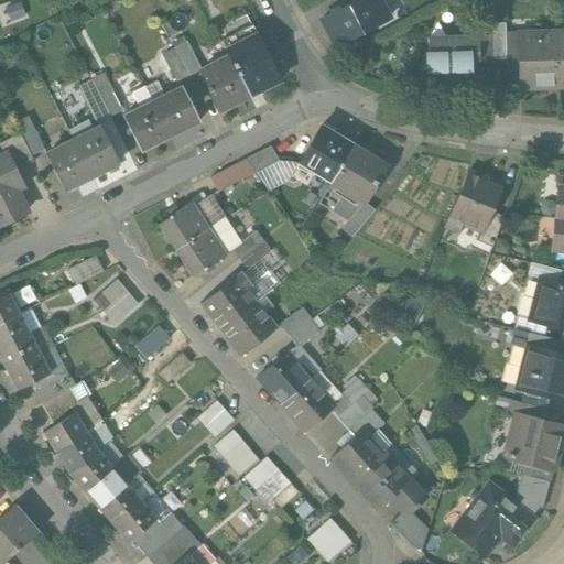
[(321,21),(334,47),(389,20),(379,0),(361,0),(354,4),(321,21)]
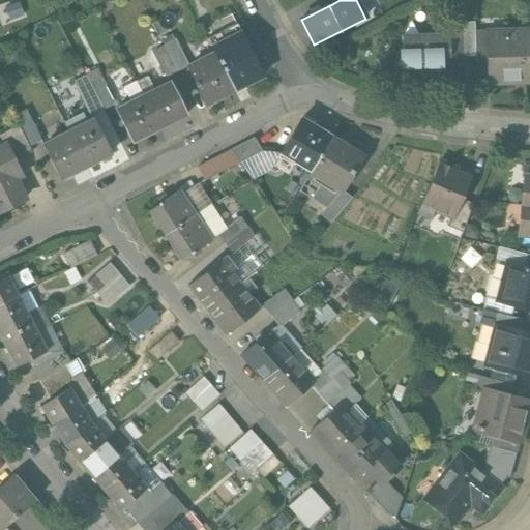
[(421,82),(440,81),(439,53),(446,52),(446,59),(462,58),(461,24),(432,25),(432,37),(401,38),(401,52),(394,52),(393,69),(402,69),(402,83),(418,89),(421,82)]
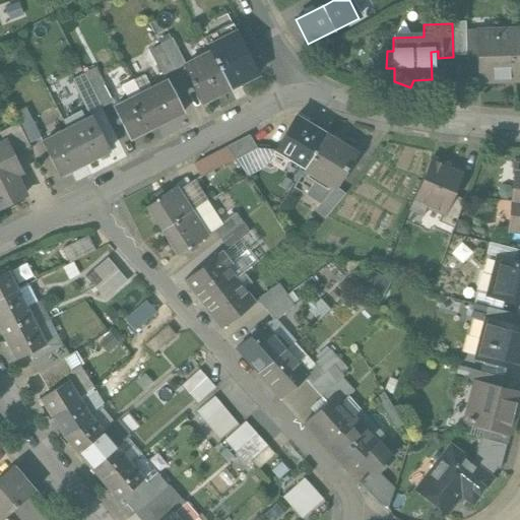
[(452,23),(453,57),(467,56),(465,31),(465,23),(452,23)]
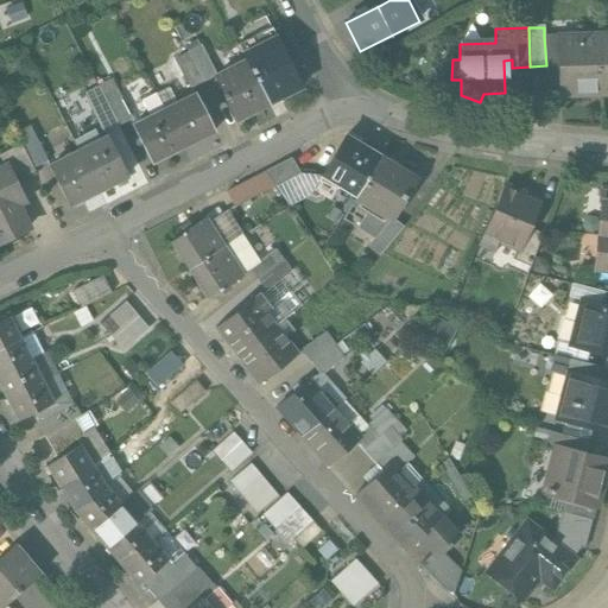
[(249,69),(268,106),(303,88),(272,29),(238,46),(249,69)]
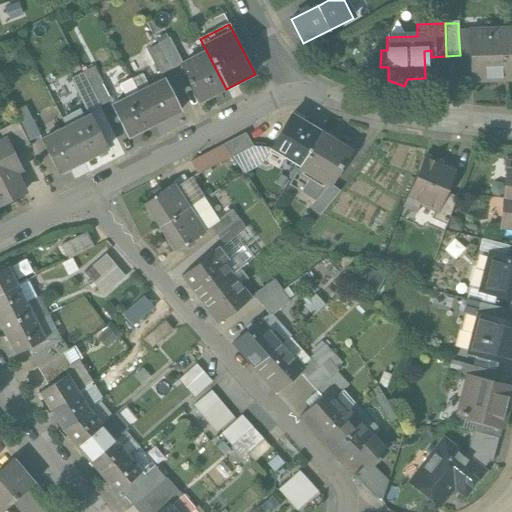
[(458,31),(460,55),(460,58),(471,58),(470,40),(472,40),(472,31),(458,31)]
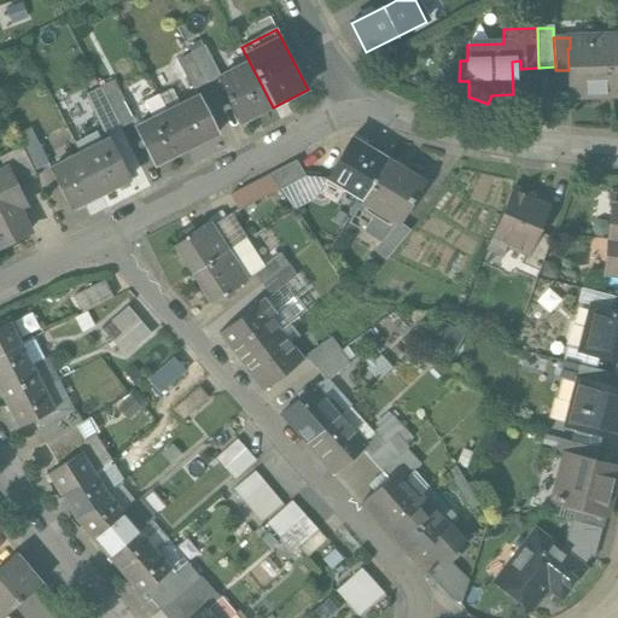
[(570,99),(611,98),(610,38),(586,39),(586,48),(570,48),(567,48),(569,70),(570,99)]
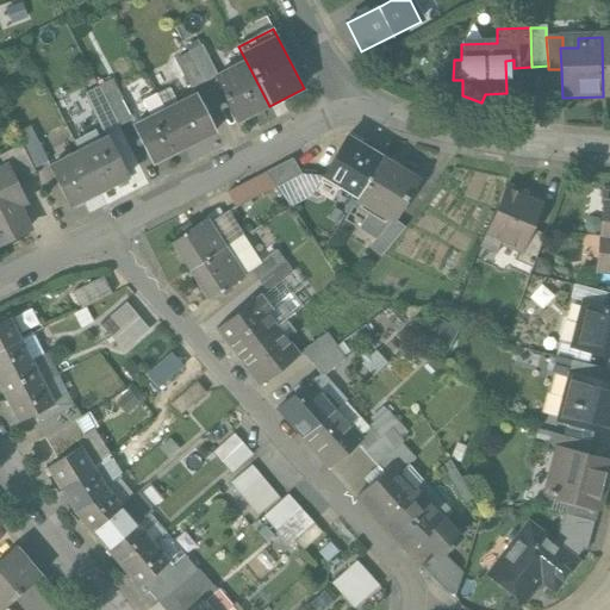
[(190,55),(192,60),(203,79),(215,73),(201,49),(190,55)]
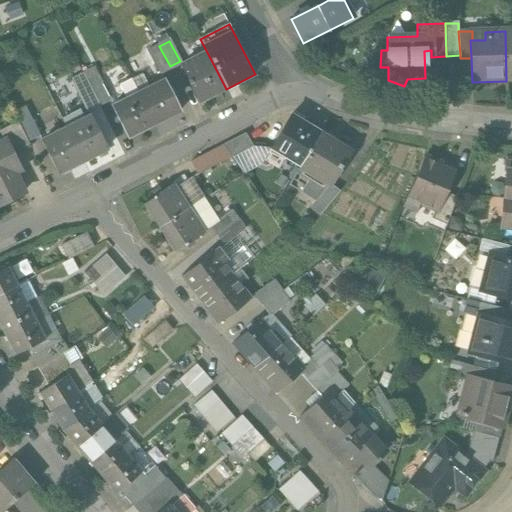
[(150,56),(160,75),(171,69),(170,66),(161,50),(150,56)]
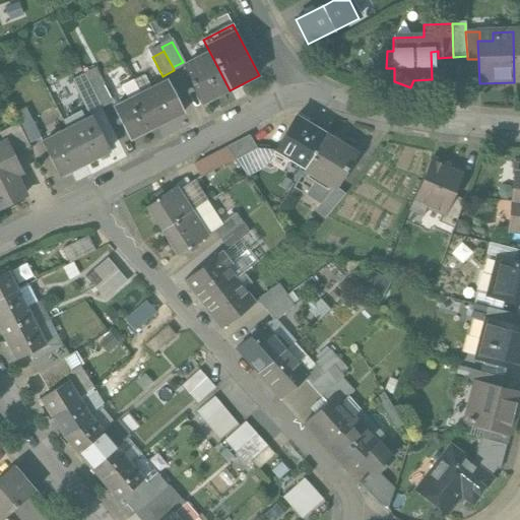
[(230,90),(213,59),(200,65),(197,61),(184,67),(192,81),(190,82),(202,105),(230,90)]
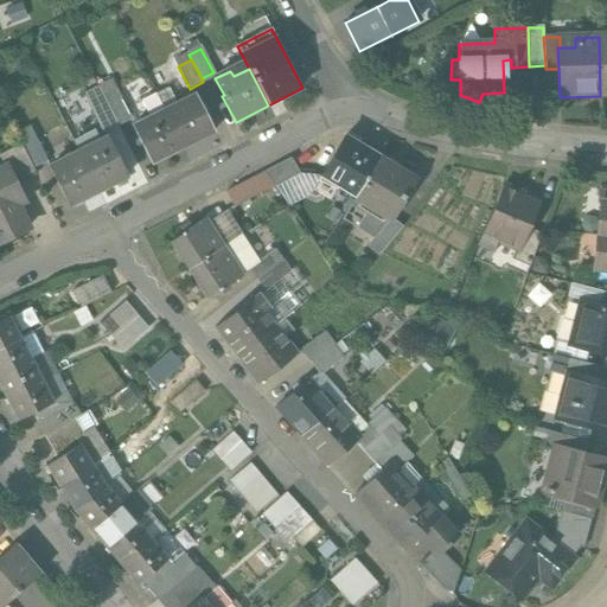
[(155,96),(183,148),(215,132),(196,95),(177,104),(170,89),(155,96)]
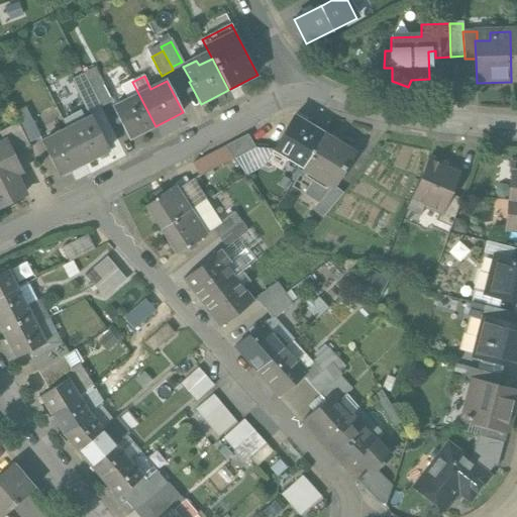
[(88,84),(100,107),(111,102),(99,78),(88,84)]
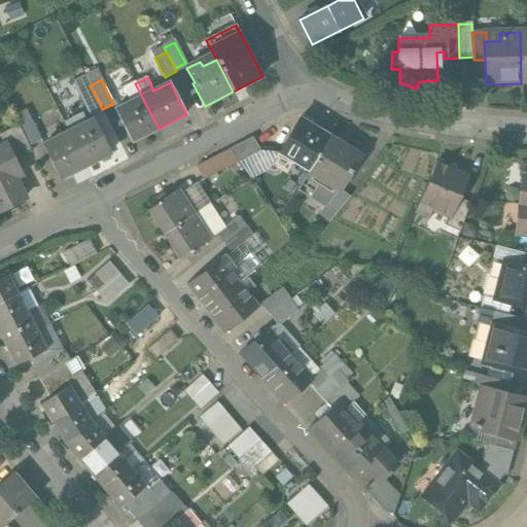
[(159,129),(135,83),(123,90),(130,103),(115,110),(132,142),(159,129)]
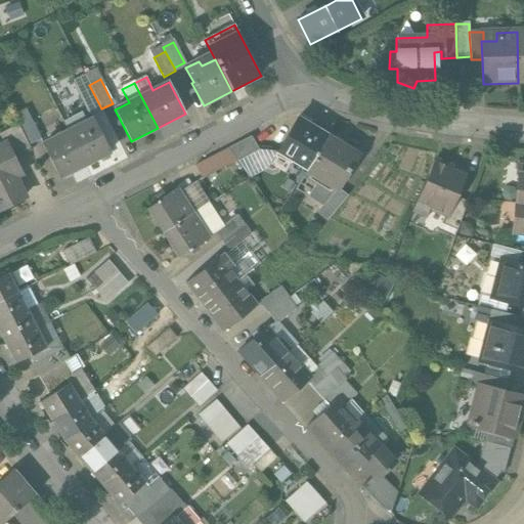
[(78,91),(90,115),(101,108),(89,85),(78,91)]
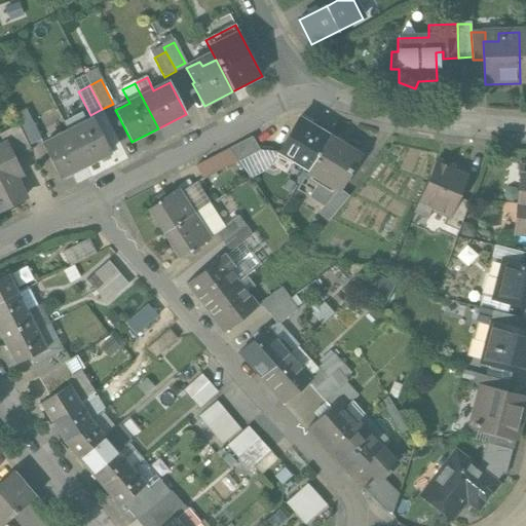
[(16,120),(19,125),(29,147),(42,140),(29,114),(16,120)]
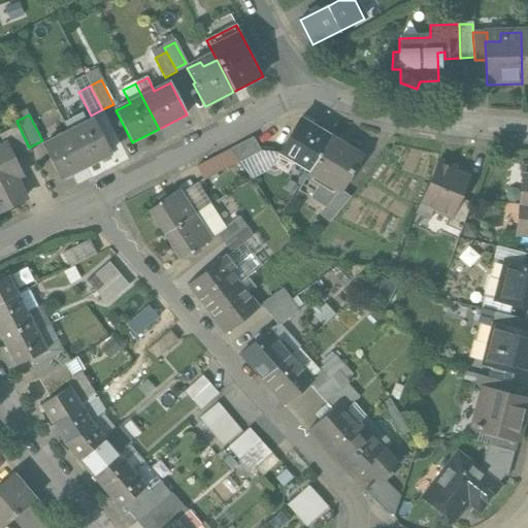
[(68,133),(86,166),(111,153),(95,121),(88,124),(84,114),(64,125),(68,133)]
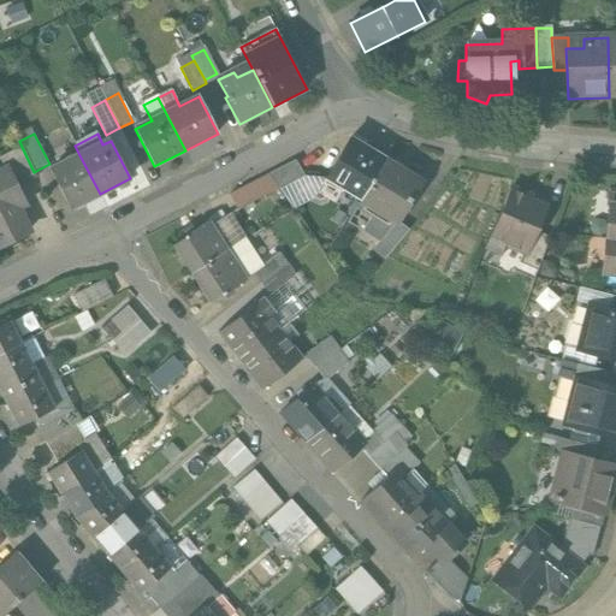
[(359,202),(360,203),(386,160),(349,140),(326,178),(360,200),(359,202)]
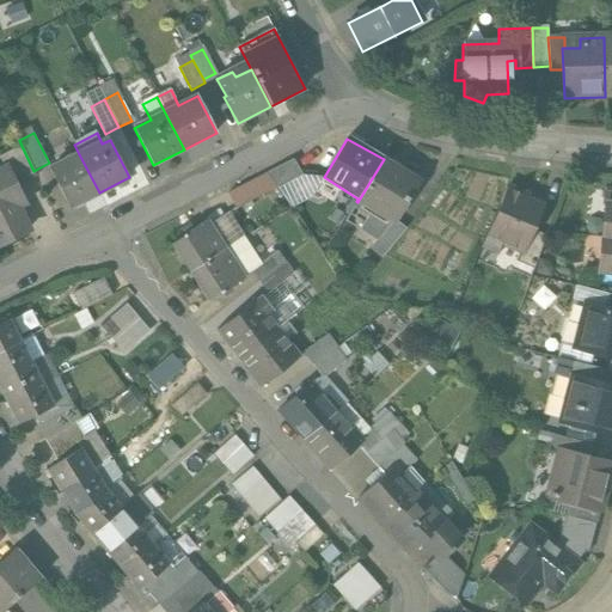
[(8,171),(16,185),(36,175),(34,171),(22,146),(0,157),(0,161),(5,172),(8,171)]
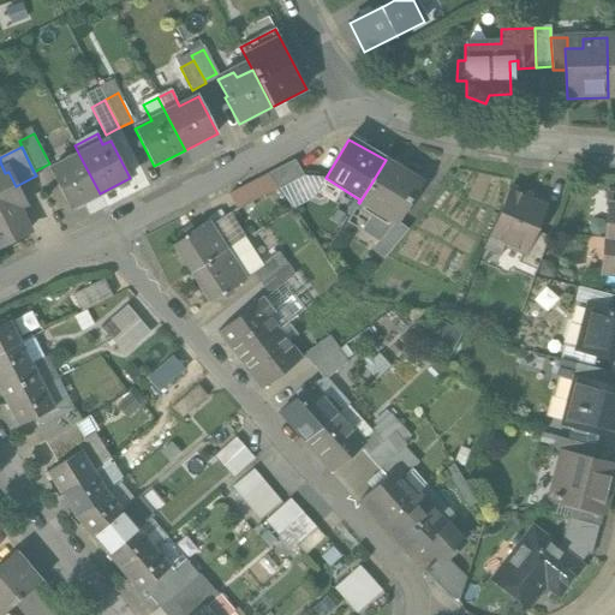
[(100,193),(79,155),(51,171),(70,209),(100,193)]
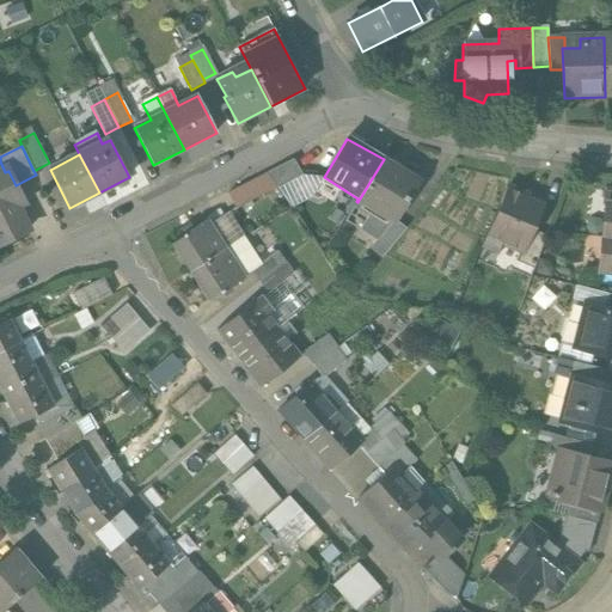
[(420,181),(384,159),(357,202),(372,210),(360,227),(373,240),(391,222),(395,224),(396,222),(420,181)]
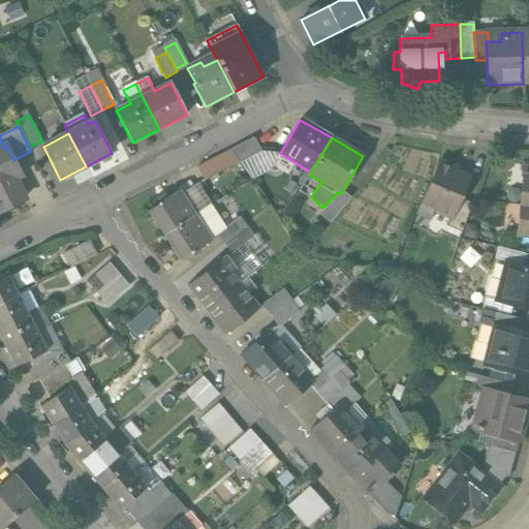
[(252,139),(197,168),(204,181),(258,153),(252,139)]
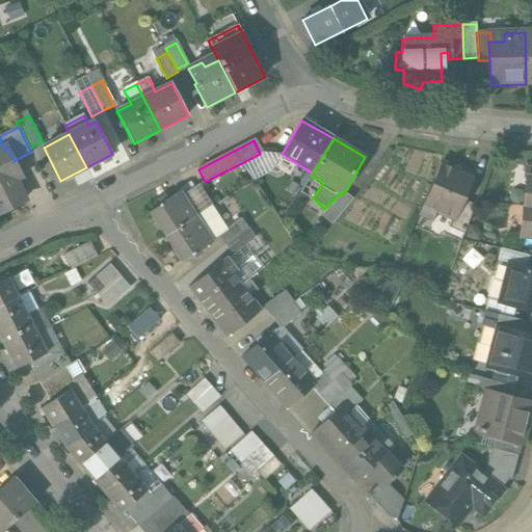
[(4,150),(0,152),(0,214),(23,203),(8,174),(18,169),(14,161),(7,149),(4,150)]
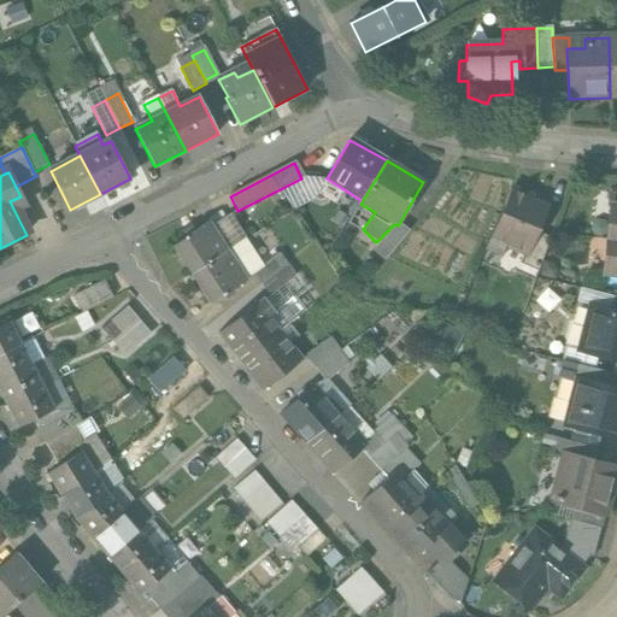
[(532,200),(511,191),(485,252),(503,259),(507,246),(524,253),(528,254),(536,233),(546,210),(529,204),(532,200)]
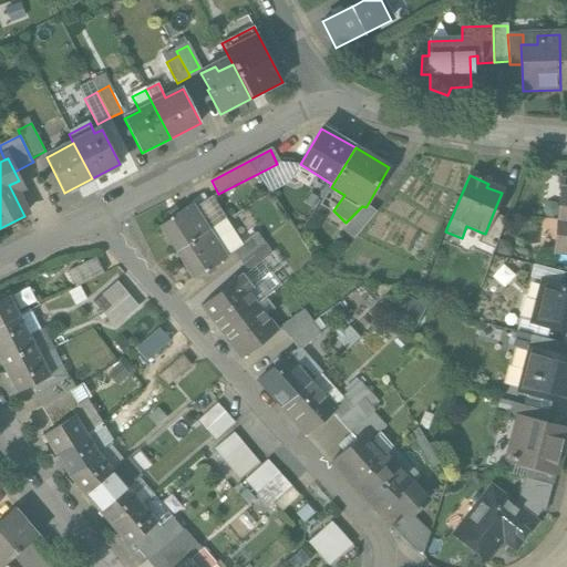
[(158,226),(176,253),(209,230),(192,204),(168,218),(169,219),(158,226)]
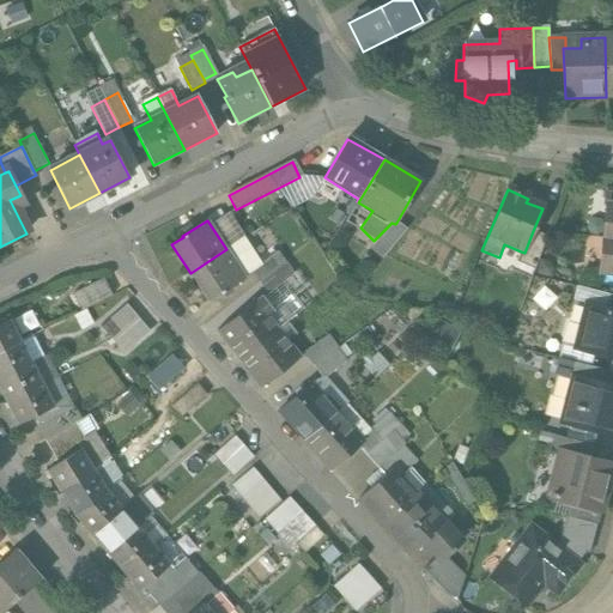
[(392,223),(374,241),(368,247),(383,259),(407,230),(396,223),(395,224),(392,223)]
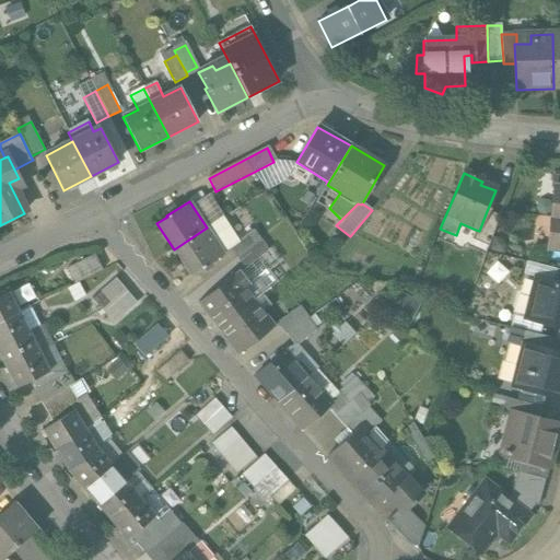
[(500,217),(487,211),(479,231),(476,230),(471,241),(489,247),(500,217)]
